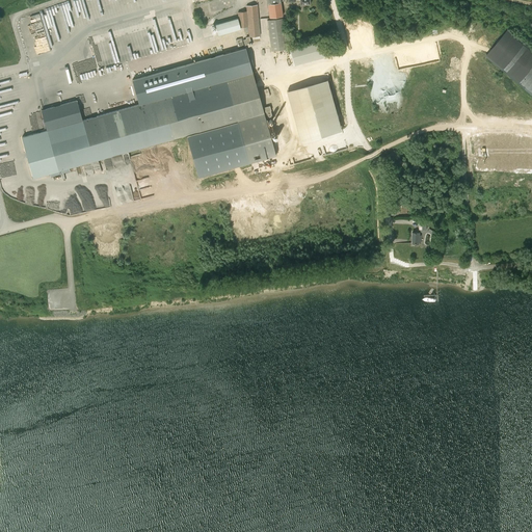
[(233,0),(218,0),(219,0),(209,2),(211,11),(235,6),(233,0)]
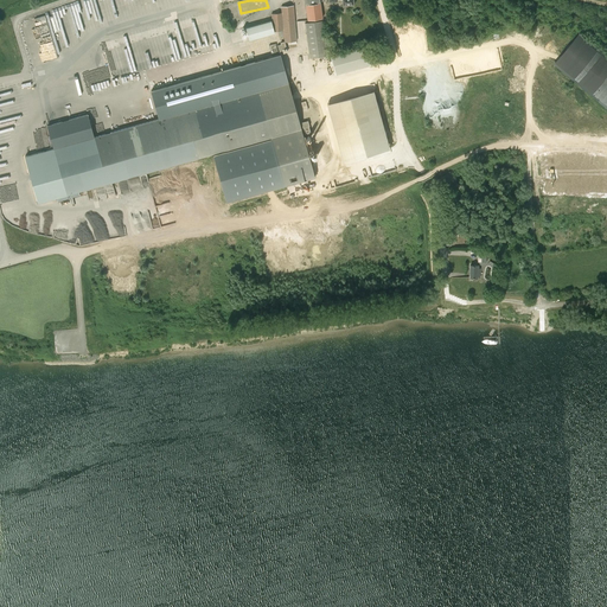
[(323,18),(320,2),(305,5),(307,20),(323,18)]
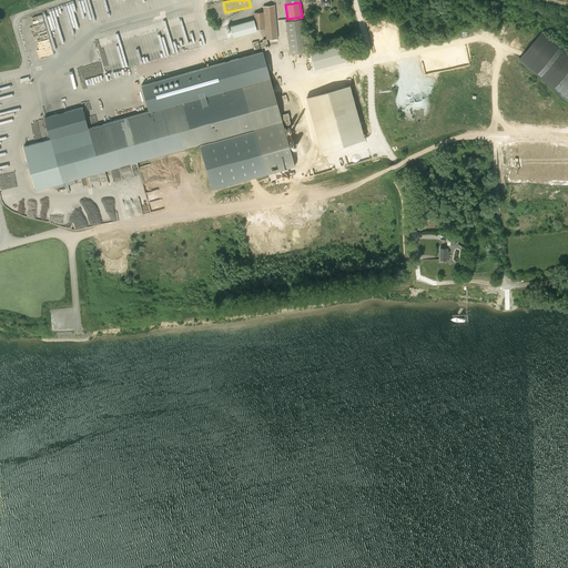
[(256,31),(265,30),(265,40),(276,39),(274,6),(263,7),(263,13),(255,14),(256,31)]
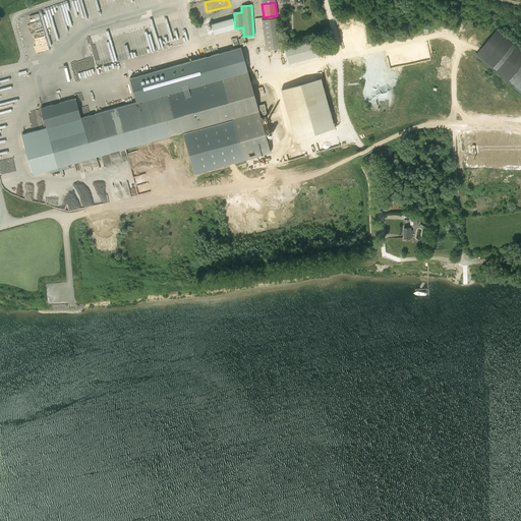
[(87,68),(190,42),(182,13),(170,16),(168,8),(91,29),(93,36),(79,39),(87,68)]
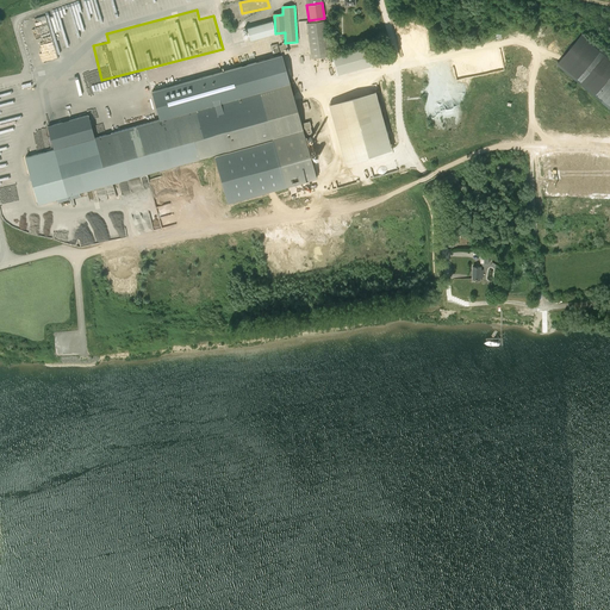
[(44,16),(31,20),(35,30),(48,25),(44,16)]
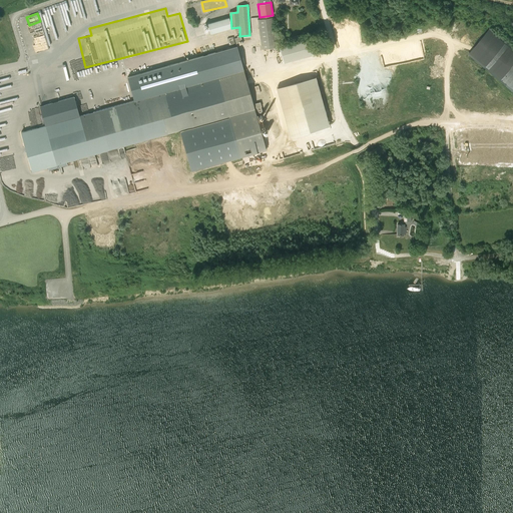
[(274,17),(258,19),(262,49),(278,47),(274,17)]
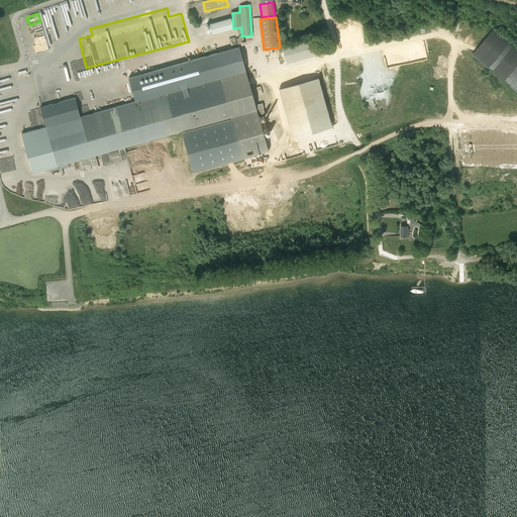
[(230,18),(209,24),(212,35),(233,29),(233,28),(230,18)]
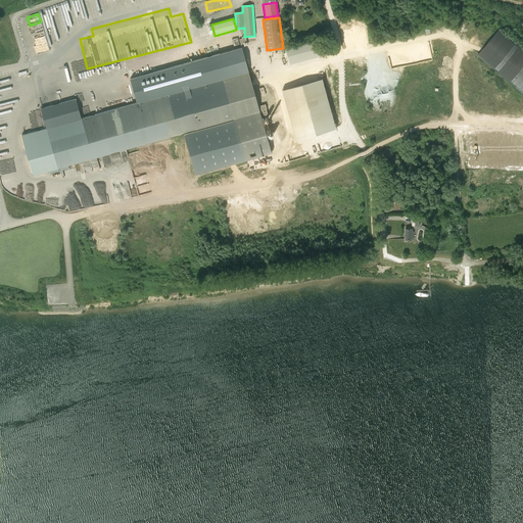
[(522,48),(497,28),(477,53),(496,69),(508,66),(512,69),(514,68),(516,70),(518,78),(517,79),(520,81),(517,82),(518,86),(522,89),(522,48)]
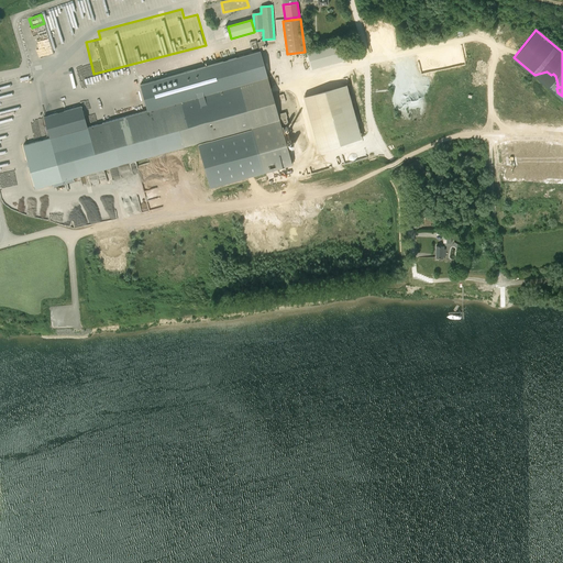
[(307,51),(311,68),(344,59),(340,43),(307,51)]
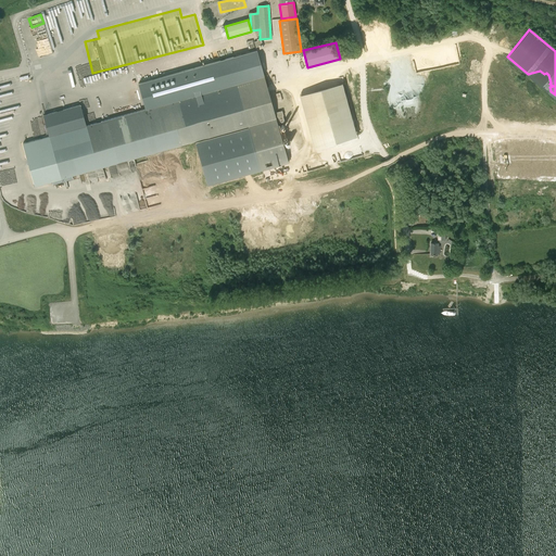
[(61,179),(167,149),(248,126),(248,128),(196,142),(207,186),(289,163),(256,50),(138,84),(146,109),(86,126),(80,104),(43,115),(61,179)]
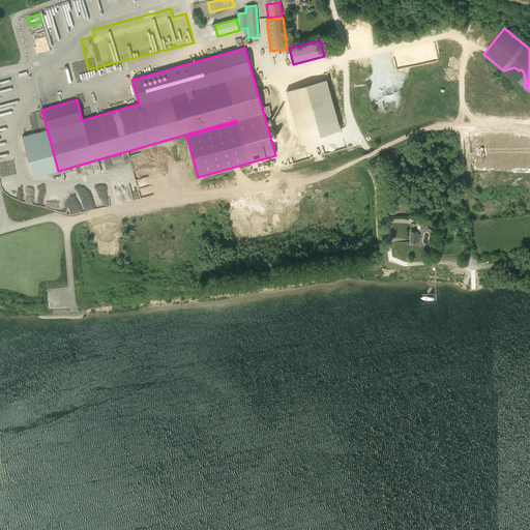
[(326,79),(286,90),(299,141),(341,129),(326,79)]
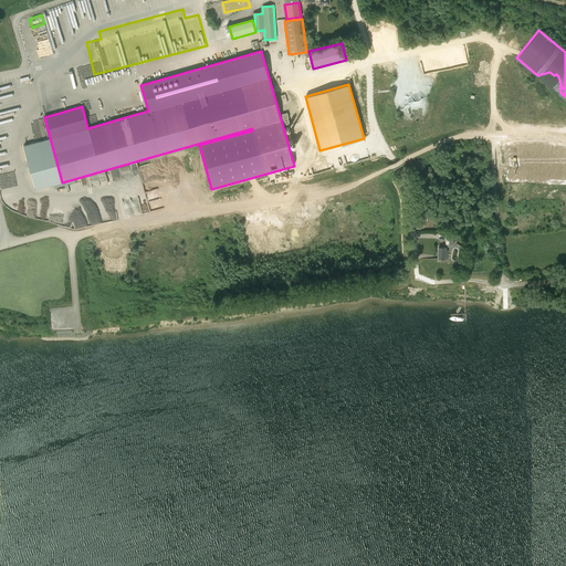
[(439,248),(438,259),(447,259),(448,250),(444,250),(444,248),(439,248)]
